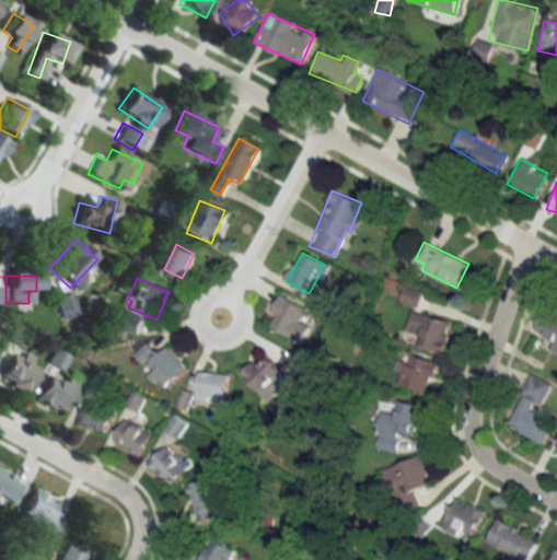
[(412,306),(417,292),(404,288),(398,302),(412,306)]
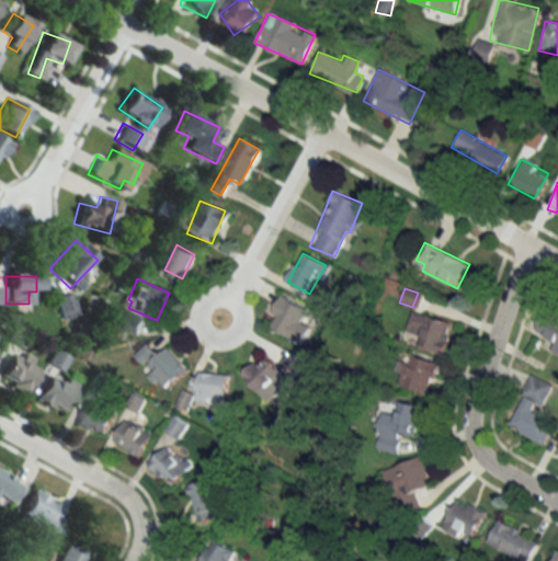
[(75,313),(65,292),(50,298),(60,320),(75,313)]
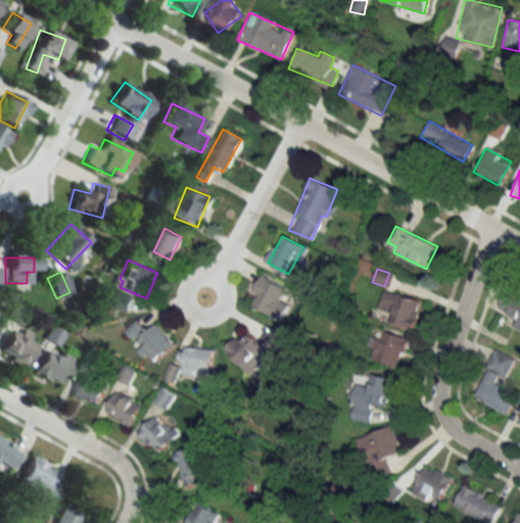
[(246,302),(279,320),(293,293),(262,275),(246,302)]
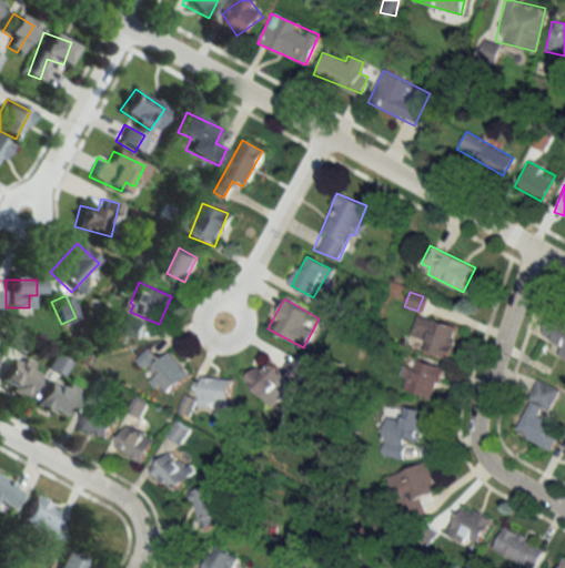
[(137,340),(143,322),(124,314),(118,332),(137,340)]
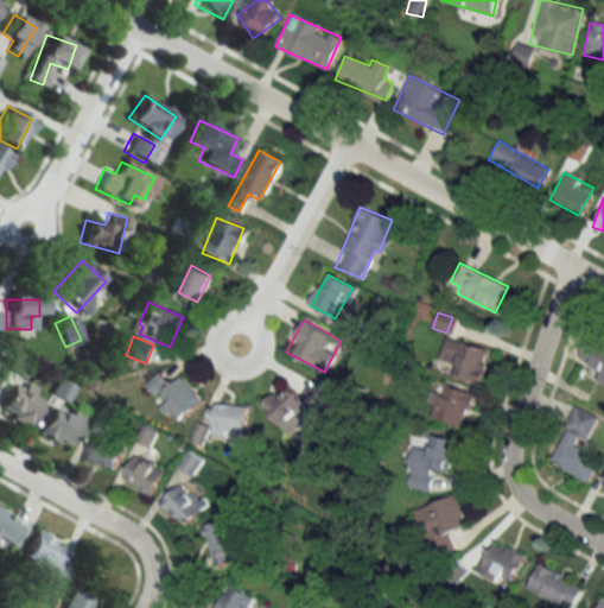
[(591,379),(603,385),(603,348),(586,340),(577,360),(595,369),(591,379)]
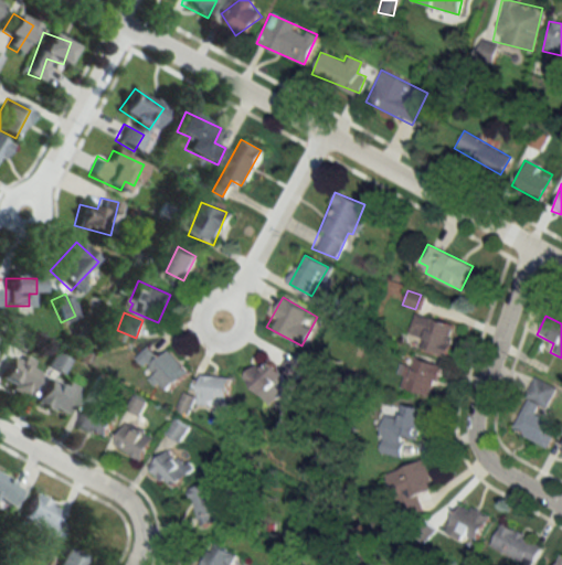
[(415,329),(423,330),(422,352),(448,353),(449,320),(416,319),(415,329)]
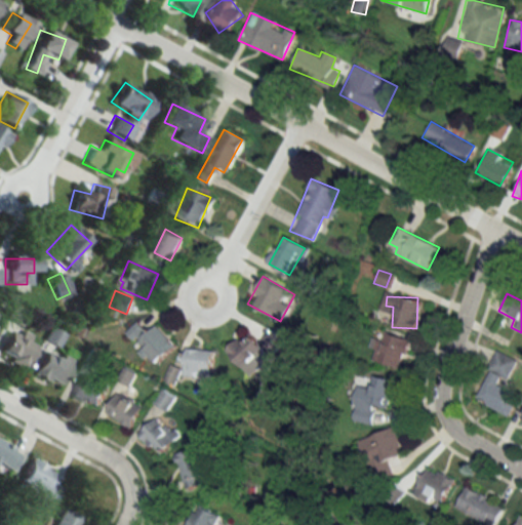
[(135,342),(156,363),(174,345),(154,325),(135,342)]
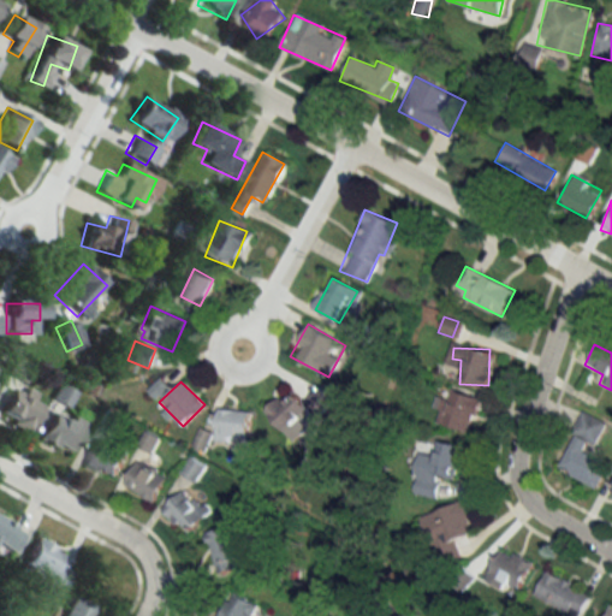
[(41,402),(15,384),(0,406),(0,416),(22,432),(41,402)]
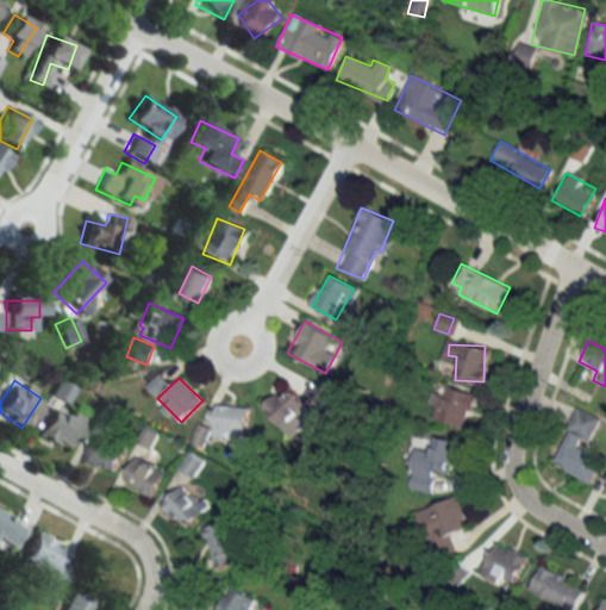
[(62,403),(70,388),(56,380),(48,394),(62,403)]
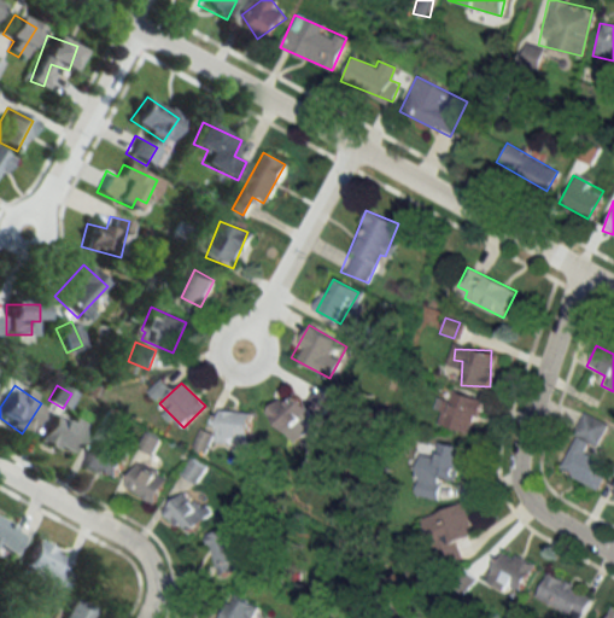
[(323,412),(328,397),(314,392),(309,408),(323,412)]
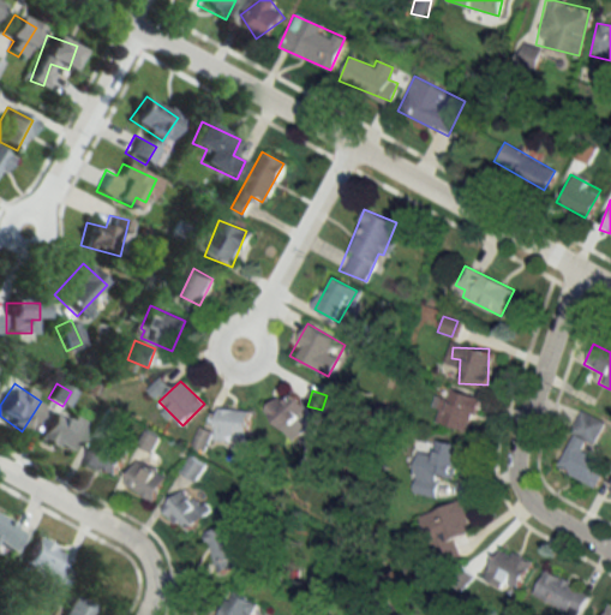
[(449,400),(441,398),(432,419),(467,433),(479,399),(453,390),(449,400)]
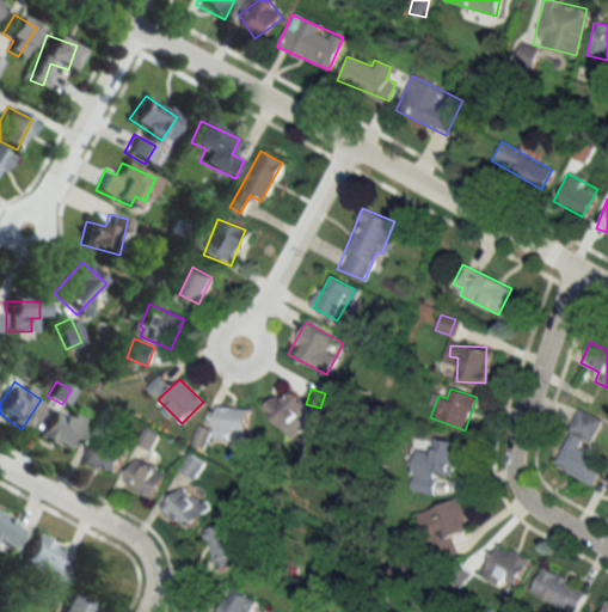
[(290,392),(284,397),(277,391),(260,408),(289,436),(313,414),(290,392)]
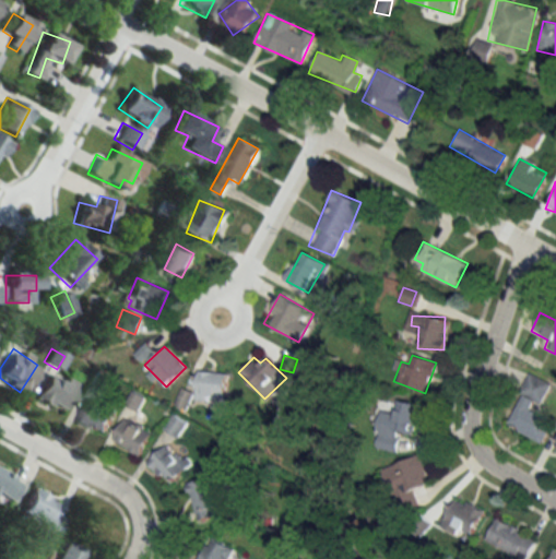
[(32,397),(59,412),(73,384),(46,370),(32,397)]
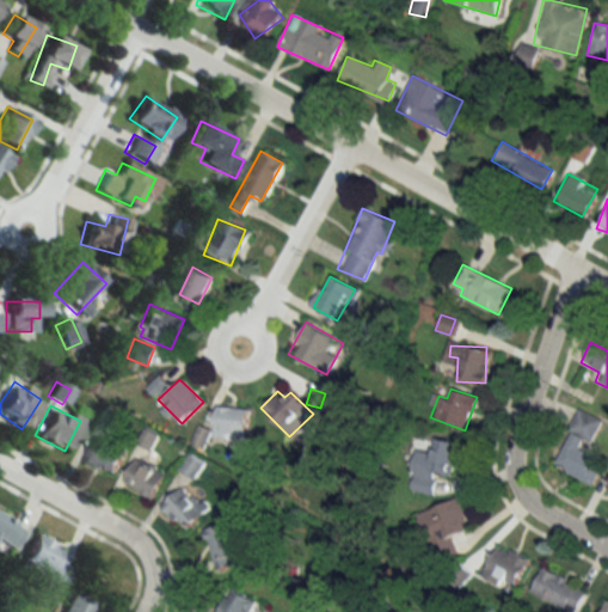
[(214,436),(245,436),(245,407),(214,407),(214,436)]
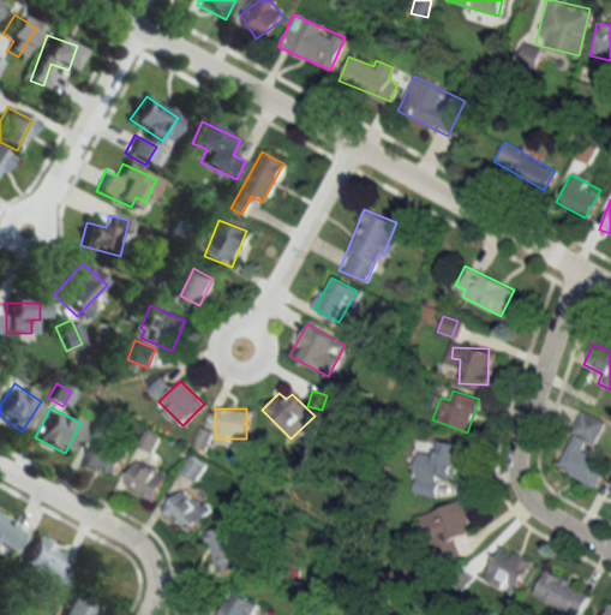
[(408,493),(435,496),(438,477),(453,479),(460,443),(435,440),(432,454),(415,452),(408,493)]
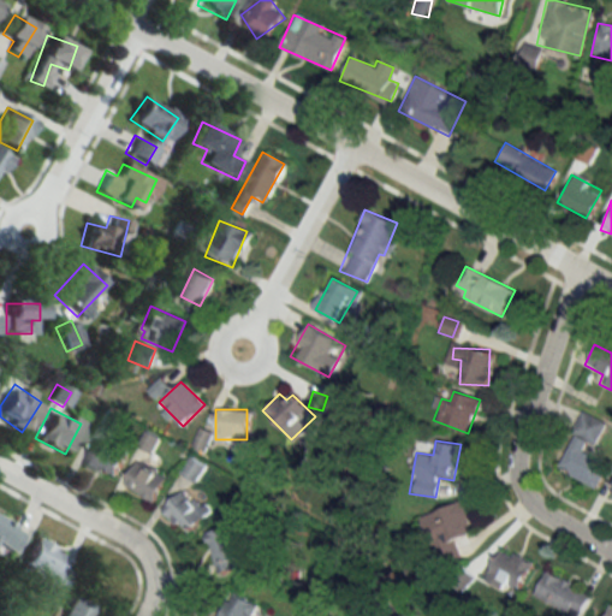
[(559,465),(588,477),(599,454),(570,440),(559,465)]
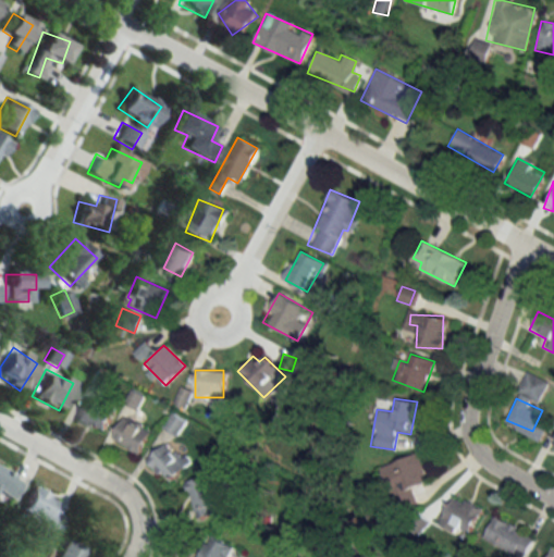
[(73,419),(100,433),(110,413),(83,399),(73,419)]
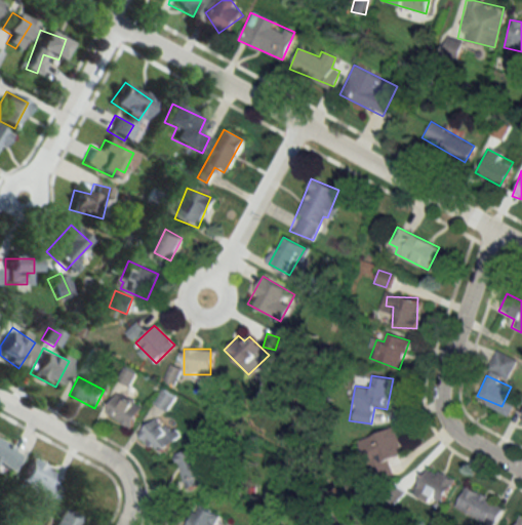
[(173,397),(161,389),(151,402),(163,411),(173,397)]
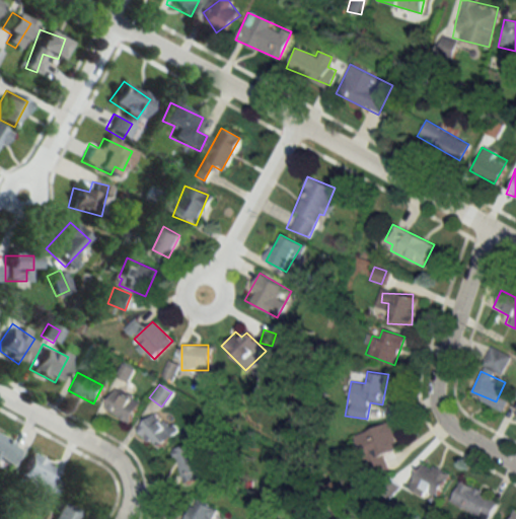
[(102,409),(127,422),(138,401),(114,388),(102,409)]
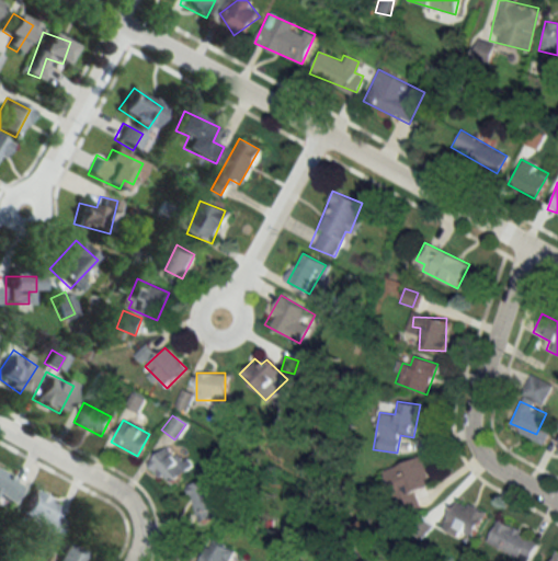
[(167,444),(146,465),(168,487),(189,466),(167,444)]
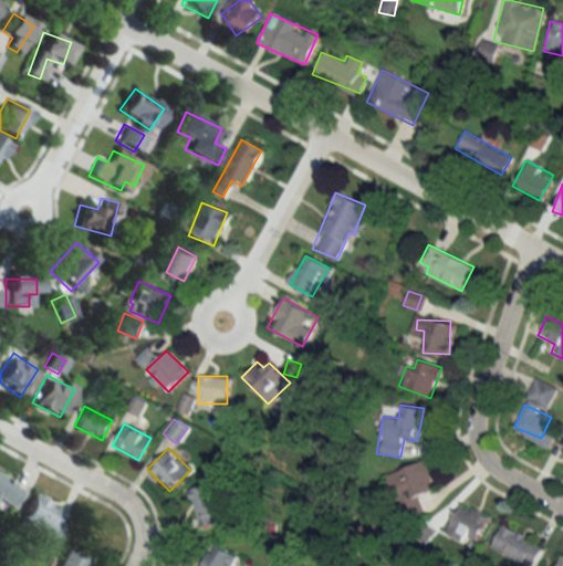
[(434,489),(424,460),(385,474),(402,519),(421,511),(415,495),(434,489)]
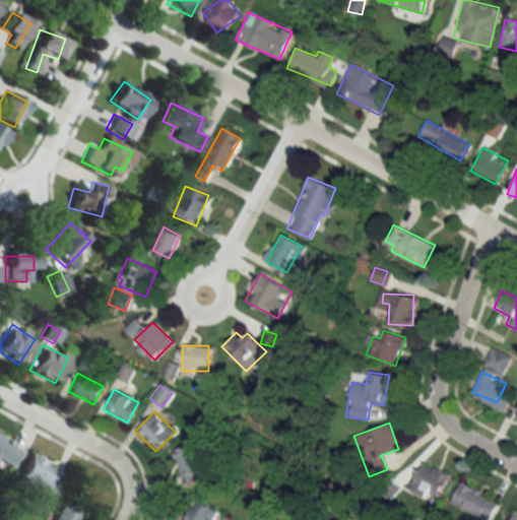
[(0,462),(9,466),(19,445),(0,436),(0,462)]
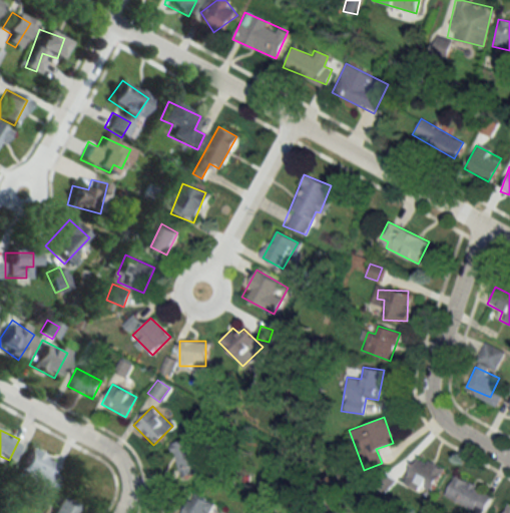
[(169,443),(178,477),(202,470),(193,437),(169,443)]
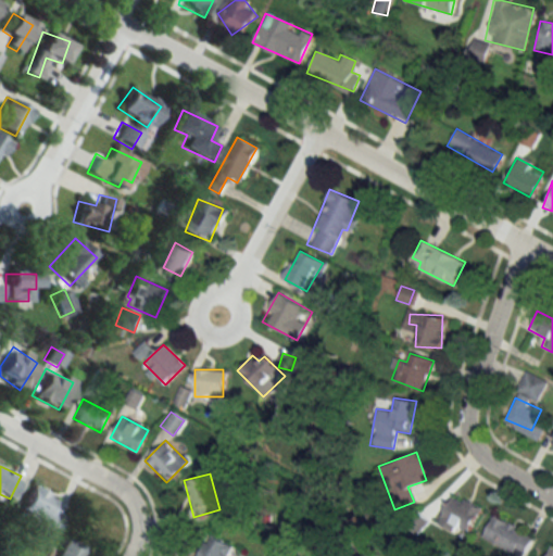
[(61,514),(49,508),(54,496),(30,485),(17,516),(53,531),(61,514)]
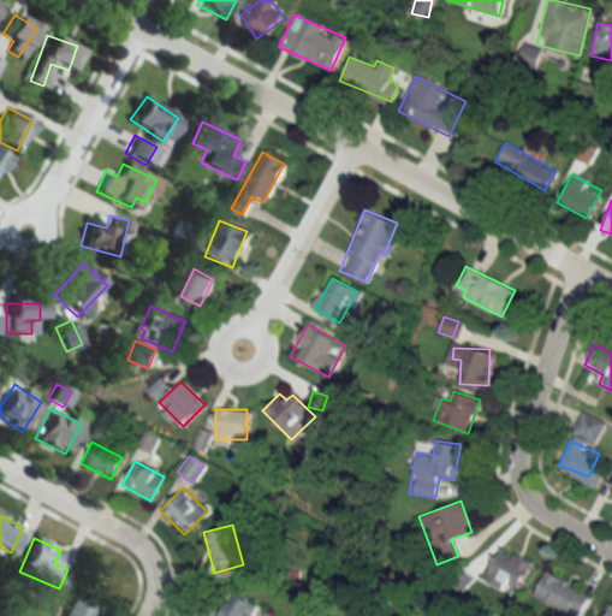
[(483,579),(512,594),(530,563),(500,546),(483,579)]
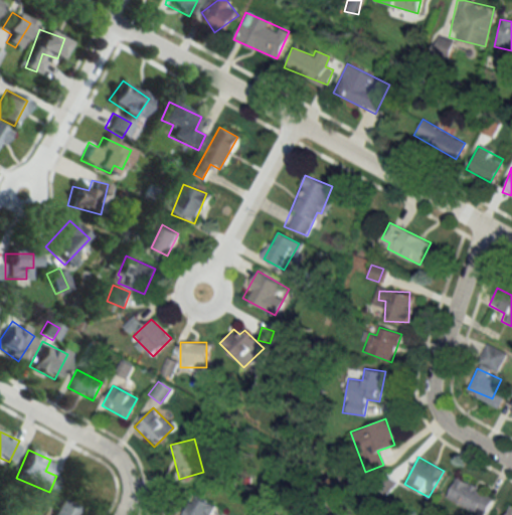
[(445,501),(478,514),(482,514),(491,494),(454,479),(445,501)]
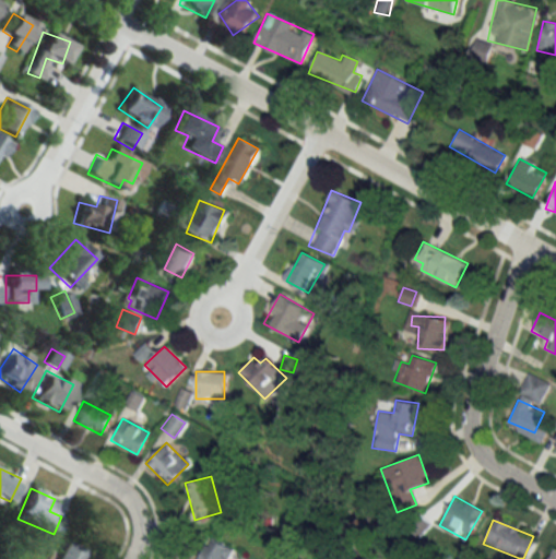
[(231,558),(221,537),(194,550),(198,558),(231,558)]
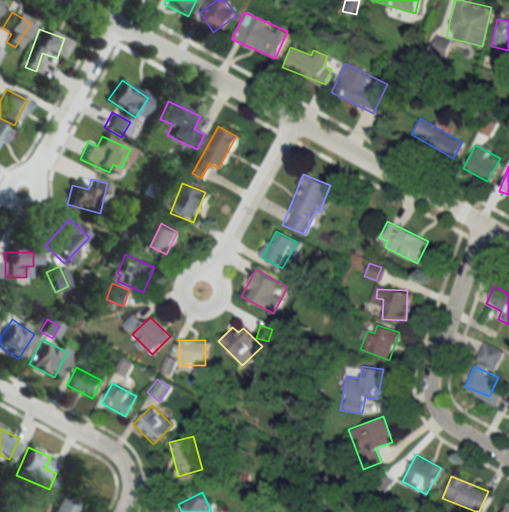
[(50,511),(73,511),(76,504),(56,496),(50,511)]
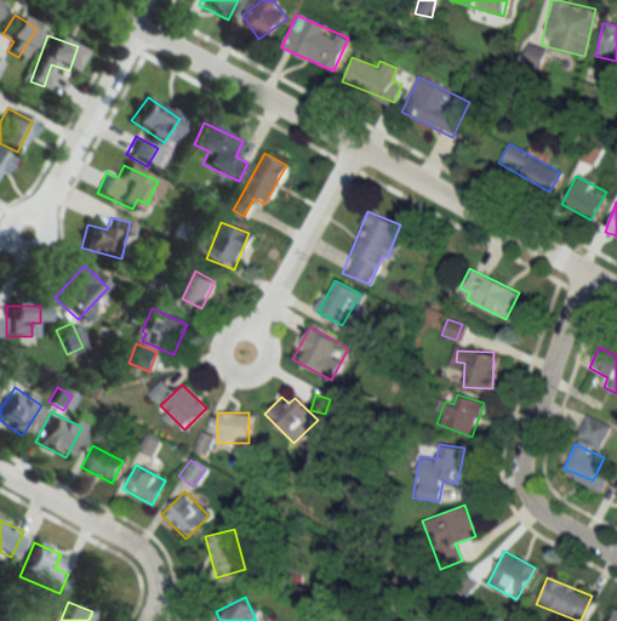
[(616,620),(616,613),(613,610),(606,620),(616,620)]
